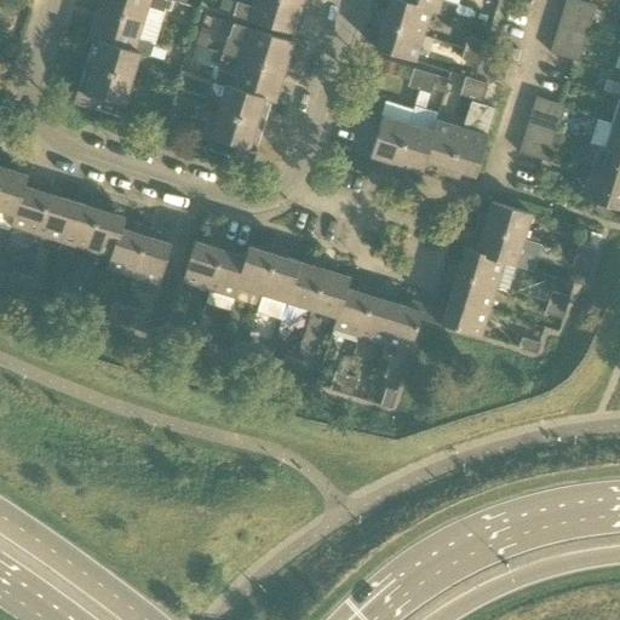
[(164,12),(167,0),(101,0),(98,10),(144,23),(149,7),(164,12)]
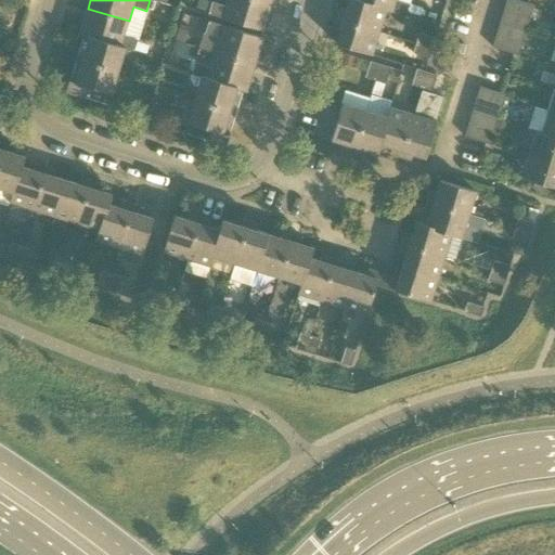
[(205,0),(198,0),(196,9),(209,12),(213,2),(205,0)]
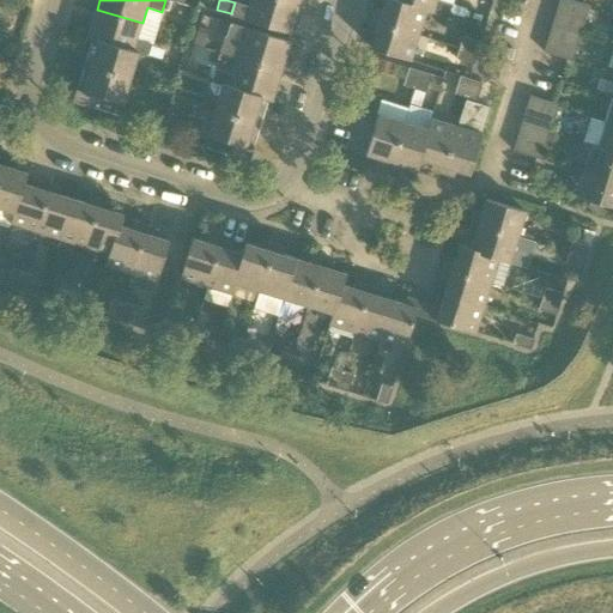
[(250,0),(249,6),(235,2),(231,13),(230,16),(290,35),(299,6),(278,0),(250,0)]
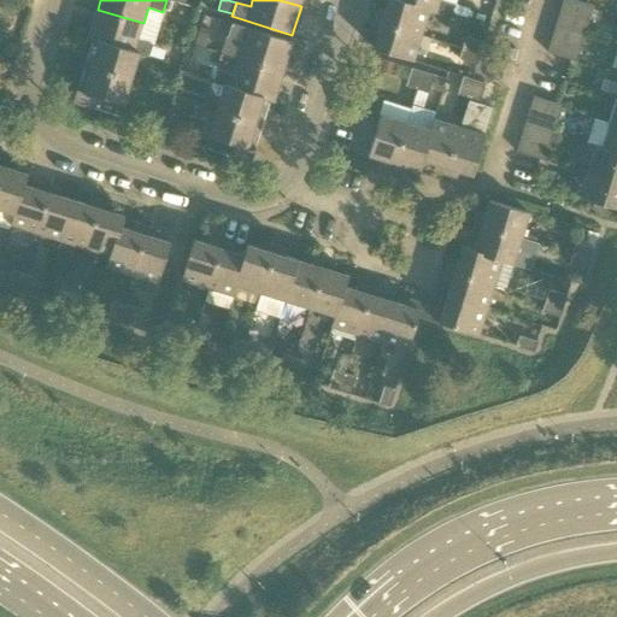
[(451,18),(453,12),(413,0),(388,0),(386,11),(378,9),(376,18),(422,33),(429,12),(451,18)]
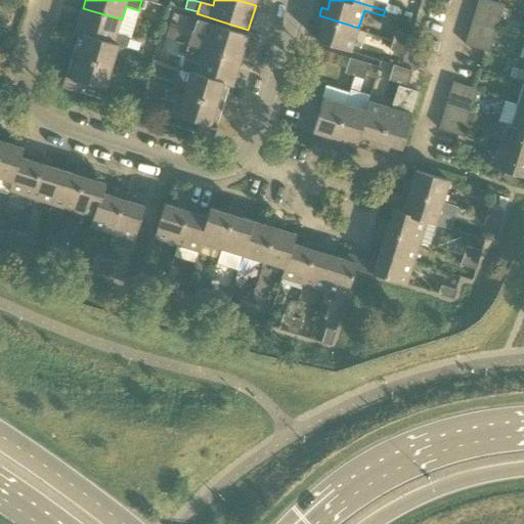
[(375,0),(351,0),(385,10),(387,4),(375,0)]
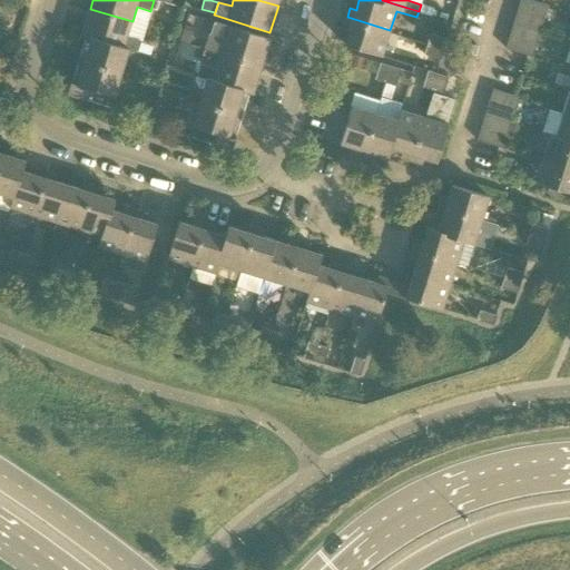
[(549,6),(541,3),(531,0),(520,0),(518,10),(544,18),(549,6)]
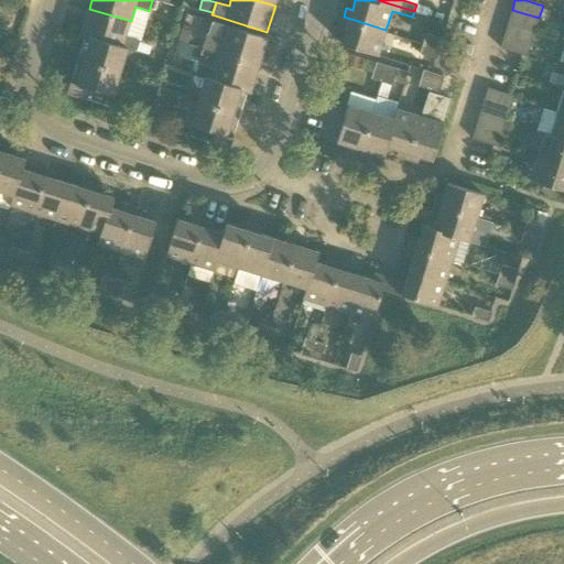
[(131,21),(89,9),(80,36),(90,40),(90,39),(127,50),(136,53),(140,41),(126,36),(131,21)]
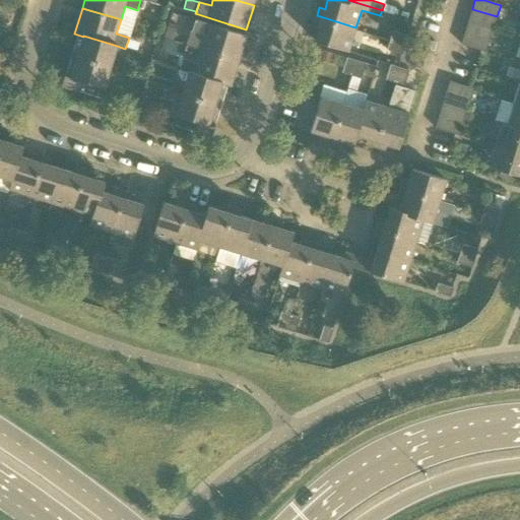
[(493,28),(497,16),(472,9),(469,20),(493,28)]
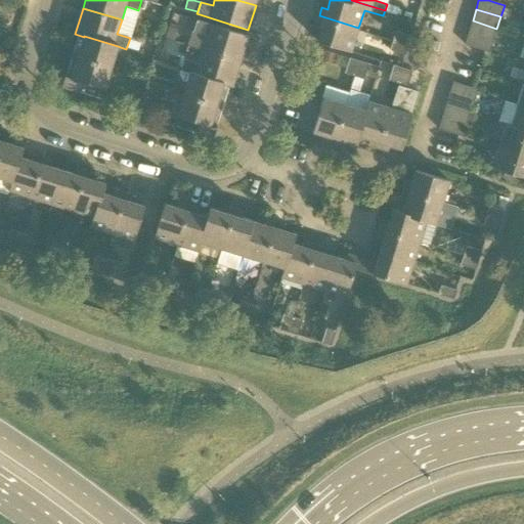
[(351,52),(358,28),(319,15),(315,28),(321,30),(317,41),(351,52)]
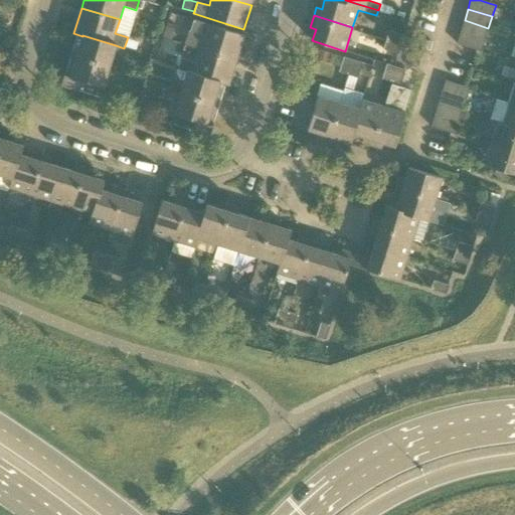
[(199,48),(236,60),(244,35),(194,19),(190,31),(189,31),(185,44),(199,48)]
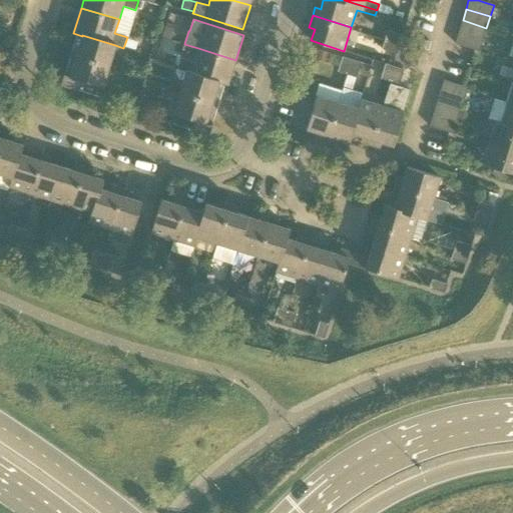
[(483,39),(486,28),(463,20),(459,32),(483,39)]
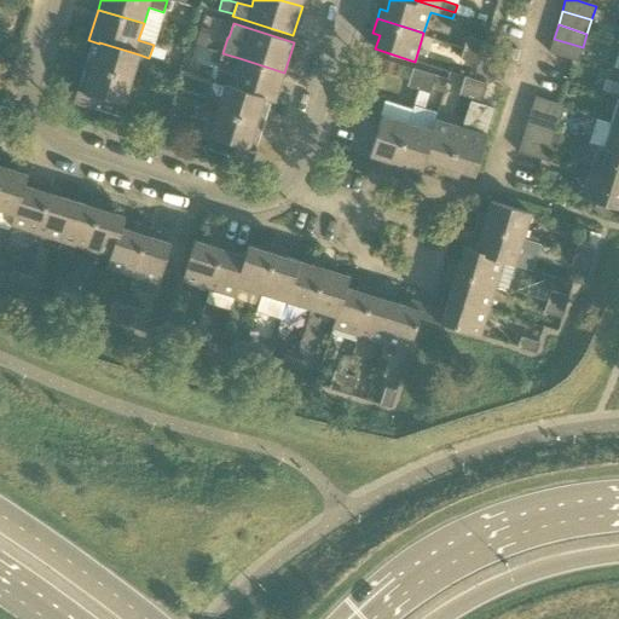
[(464,48),(482,53),(486,42),(468,38),(464,48)]
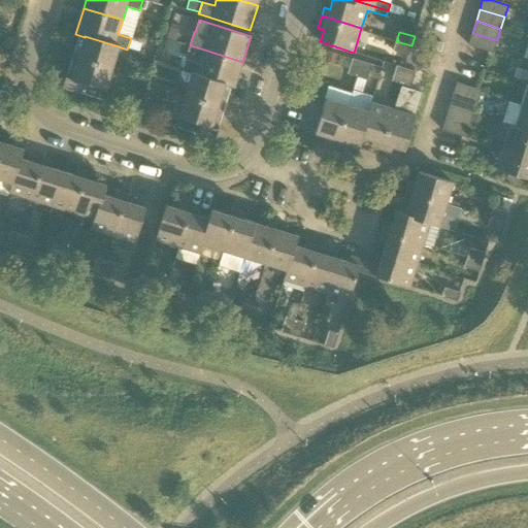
[(493,53),(497,40),(472,33),(468,44),(493,53)]
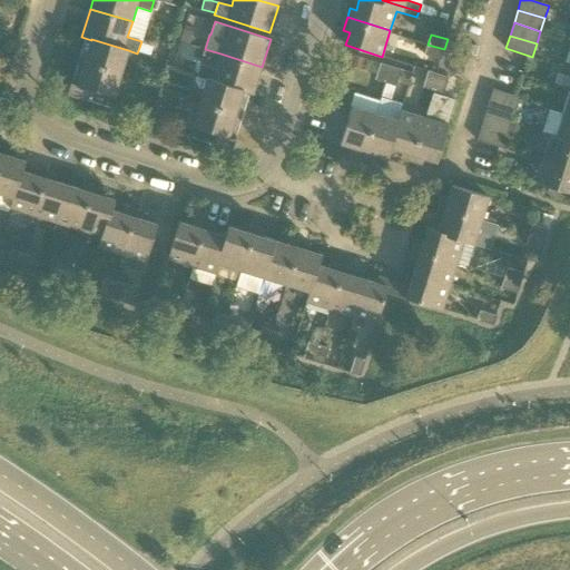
[(91,40),(85,61),(121,72),(128,50),(91,39),(91,40)]
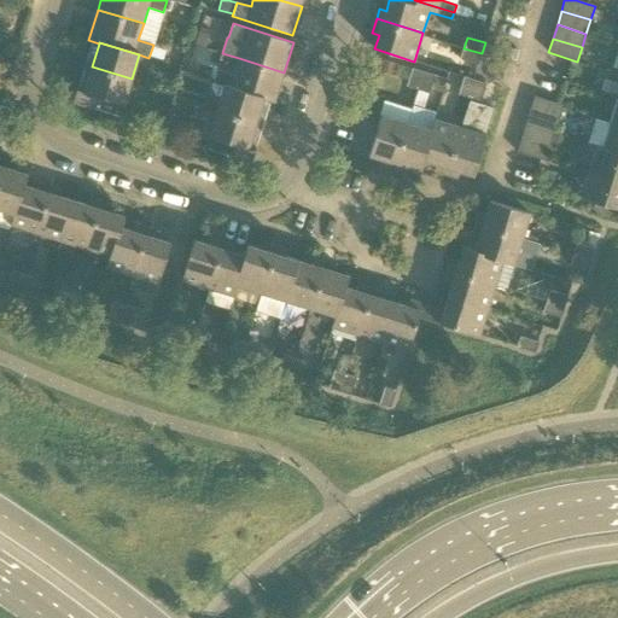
[(478,65),(482,53),(464,48),(460,59),(478,65)]
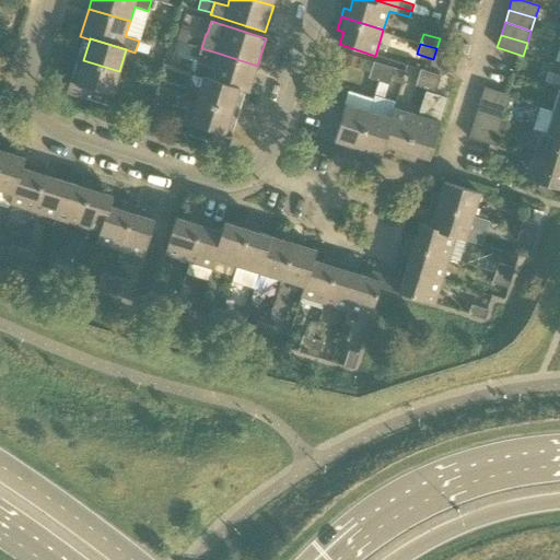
[(217,53),(217,54),(211,68),(198,63),(195,76),(203,79),(203,78),(240,89),(238,90),(248,93),(257,66),(217,53)]
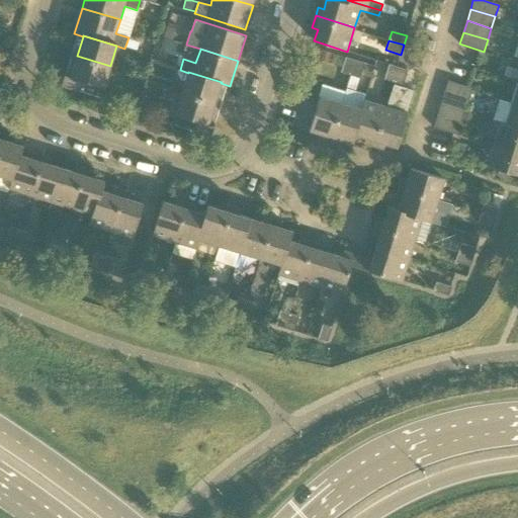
[(103,88),(110,66),(77,56),(71,76),(66,75),(66,74),(65,73),(62,85),(98,97),(101,87),(103,88)]
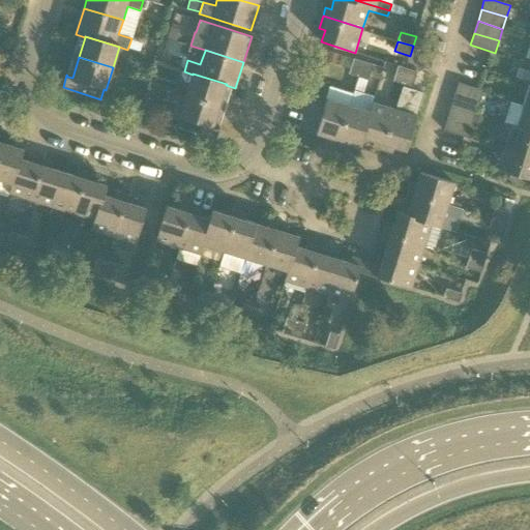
[(358,77),(363,61),(354,59),(349,74),(358,77)]
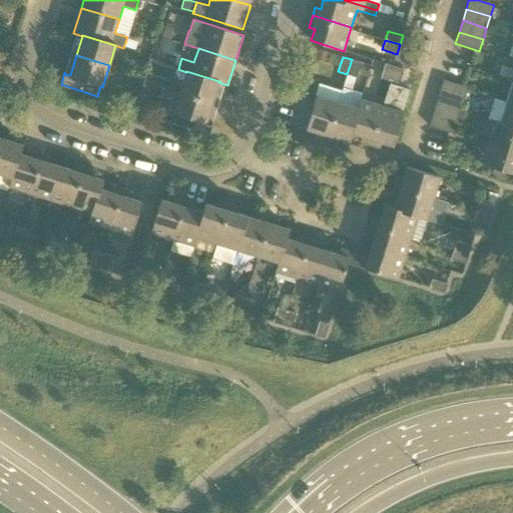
[(356,77),(361,62),(352,59),(347,74),(356,77)]
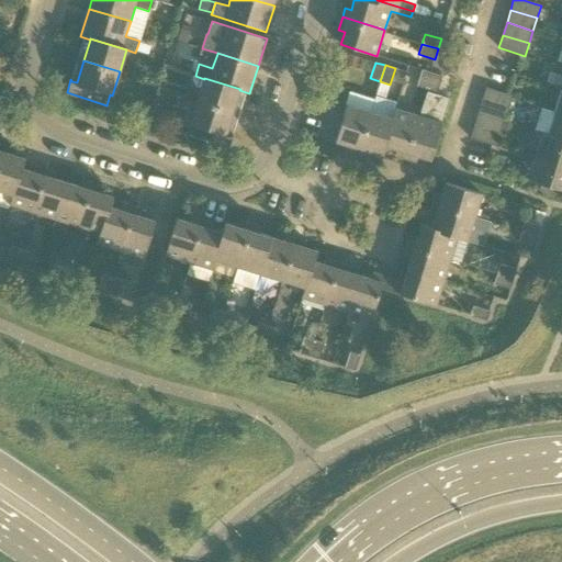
[(433,72),(430,72),(423,70),(417,86),(427,89),(433,72)]
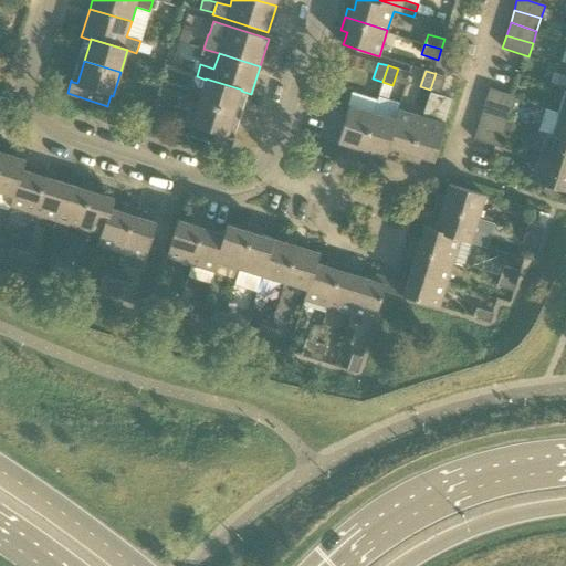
[(440,93),(446,76),(436,73),(430,90),(440,93)]
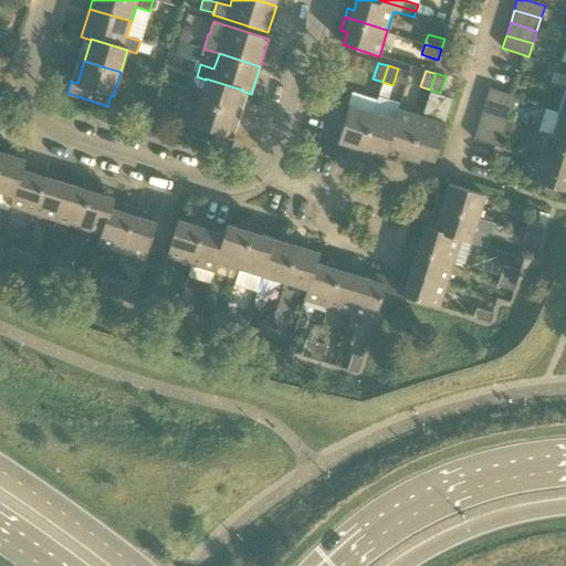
[(206,80),(199,102),(234,113),(241,91),(242,90),(206,79),(206,80)]
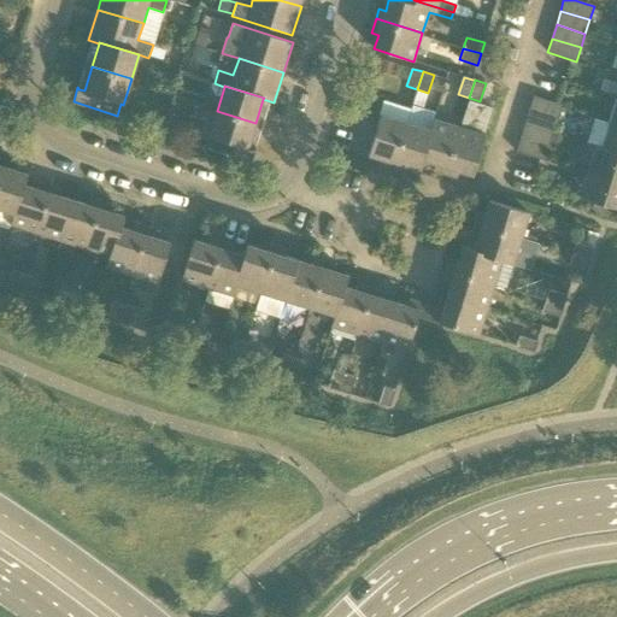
[(529,110),(558,119),(563,105),(534,97),(529,110)]
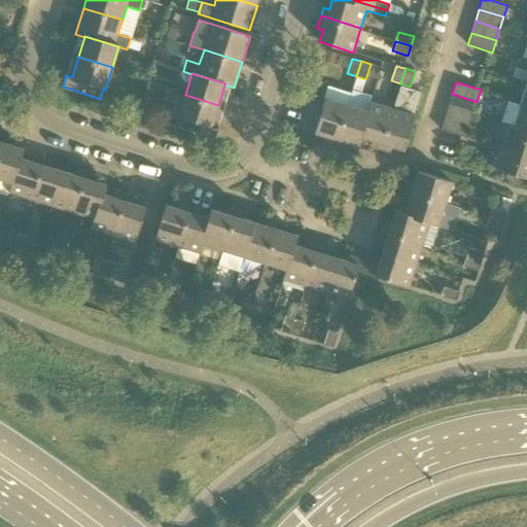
[(473,113),(477,102),(452,94),(449,106),(473,113)]
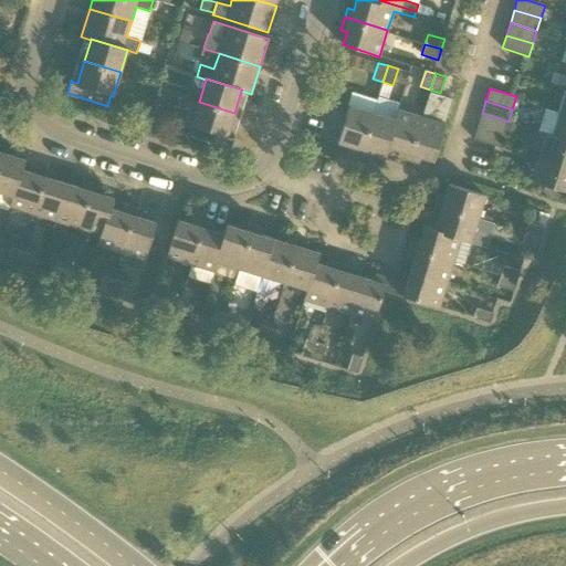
[(228,135),(234,113),(199,102),(191,125),(194,125),(190,136),(231,148),(234,135),(233,135),(233,137),(228,135)]
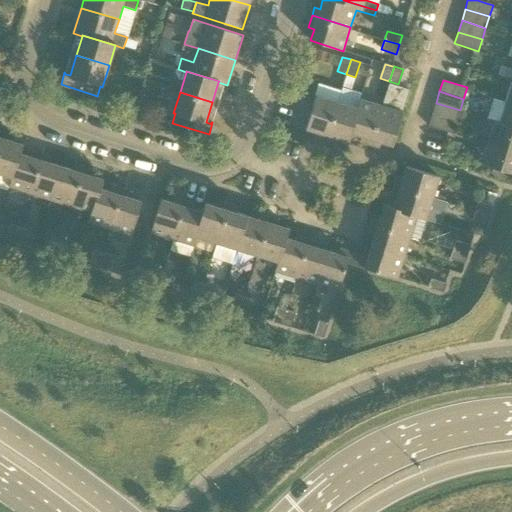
[(326,141),(337,102),(316,96),(306,128),(317,132),(315,137),(326,141)]
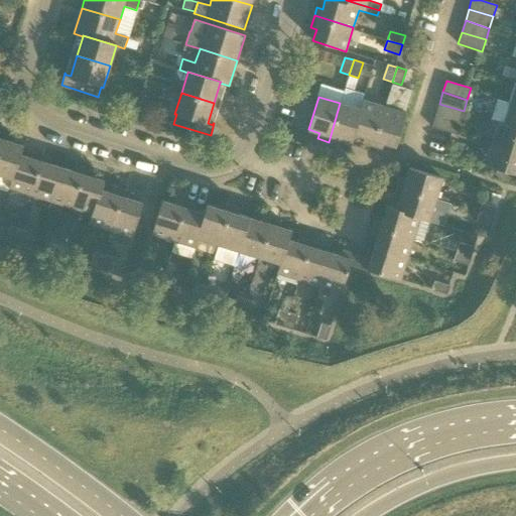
[(372,146),(385,107),(363,100),(360,110),(361,110),(354,134),(355,134),(364,137),(363,143),(372,146)]
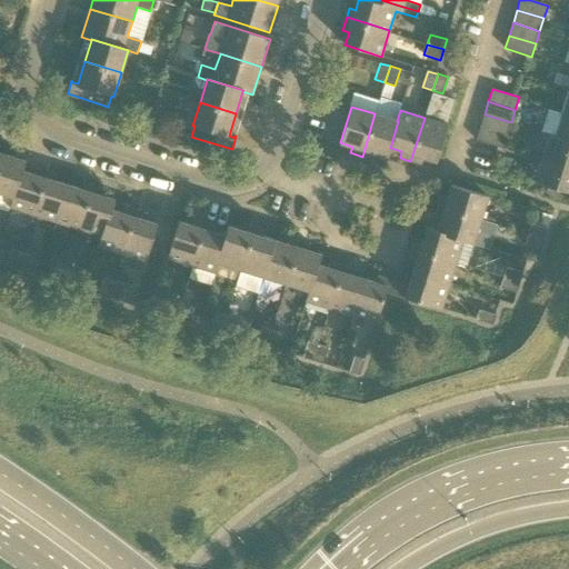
[(375,113),(362,157),(372,160),(375,153),(388,158),(391,148),(390,148),(398,121),(397,121),(375,113)]
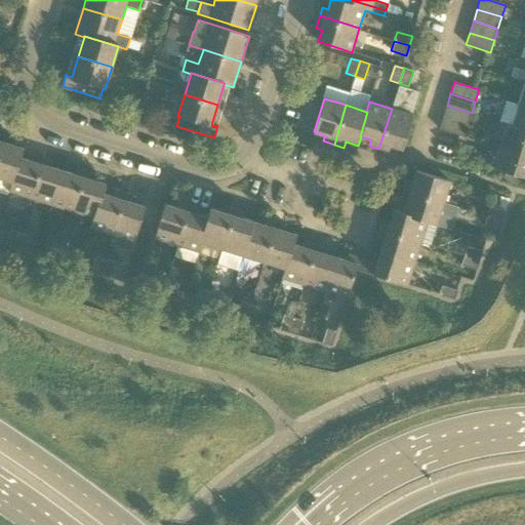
[(524,106),(518,105),(512,124),(512,125),(524,129),(524,106)]
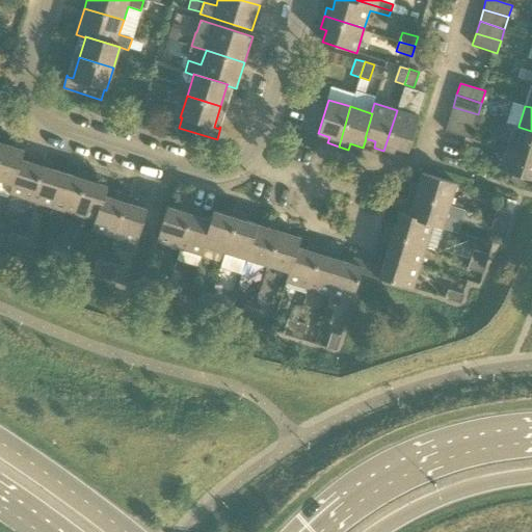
[(474,127),(478,114),(453,107),(449,118),(474,127)]
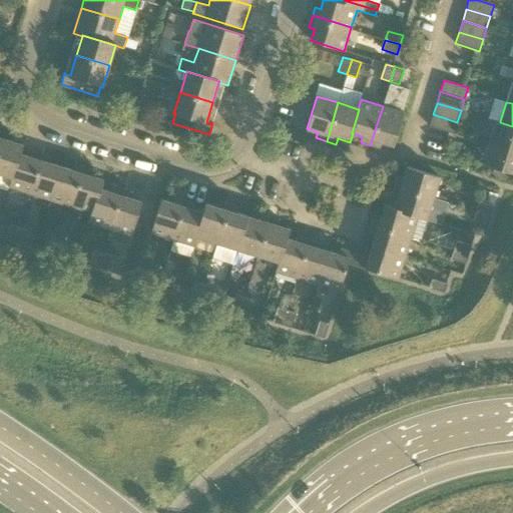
[(394,146),(404,112),(383,106),(370,145),(381,148),(382,142),(394,146)]
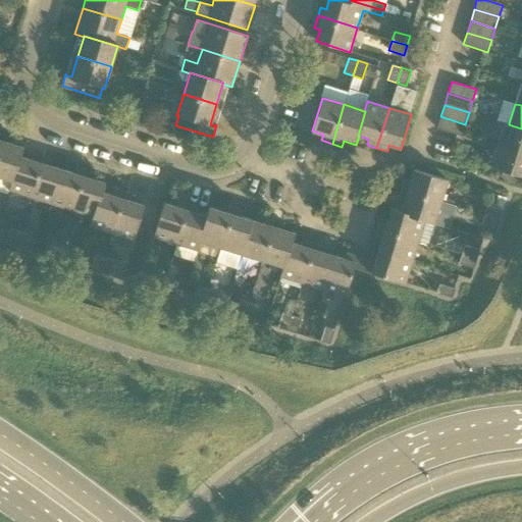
[(462,136),(465,124),(440,116),(437,128),(457,135),(462,136)]
